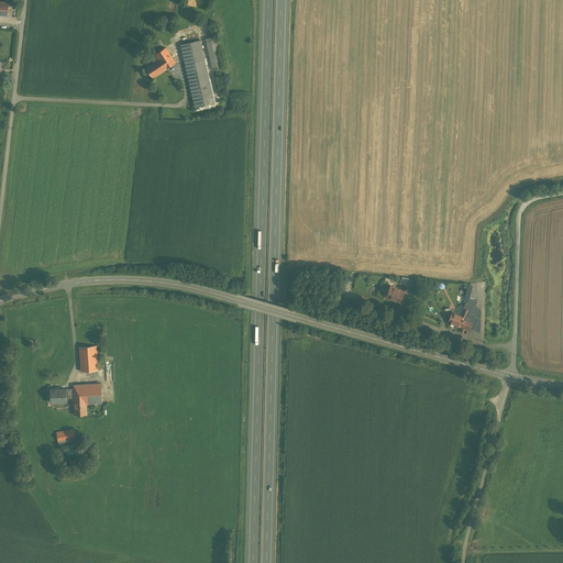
[(216,36),(206,39),(212,70),(222,68),(216,36)]
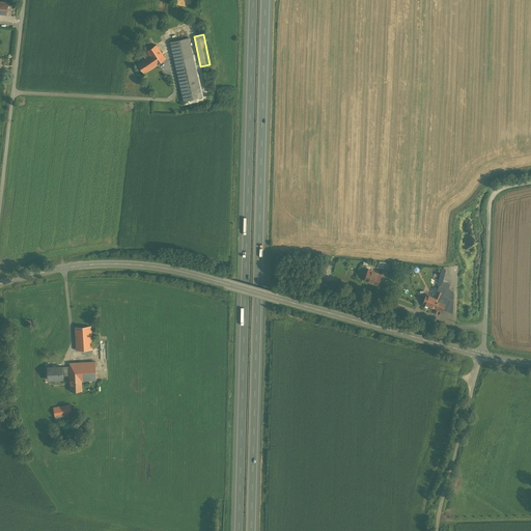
[(189,37),(170,42),(184,102),(202,98),(189,37)]
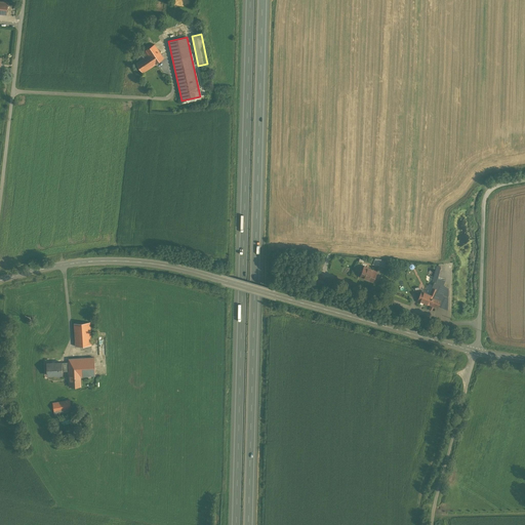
[(164,58),(154,44),(146,50),(149,54),(155,64),(164,58)]
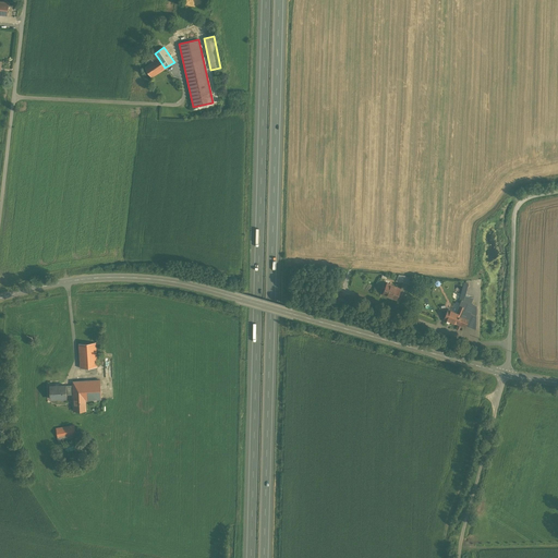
[(158,58),(145,67),(146,69),(152,76),(165,68),(158,58)]
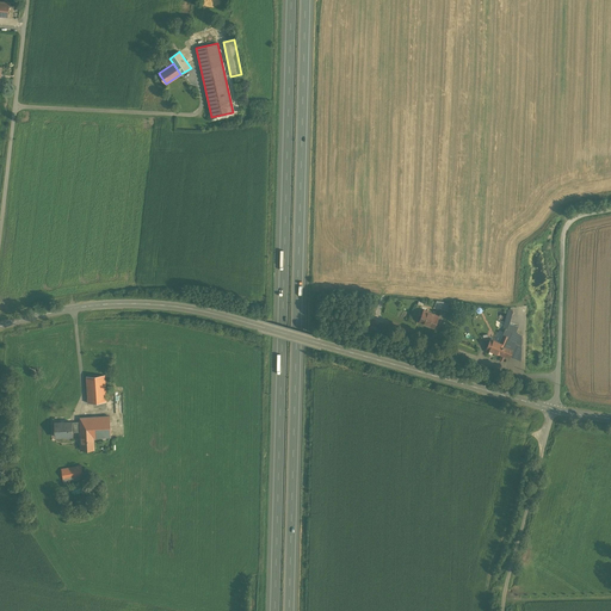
[(443,307),(442,309),(449,312),(451,306),(442,302),(440,306),(443,307)]
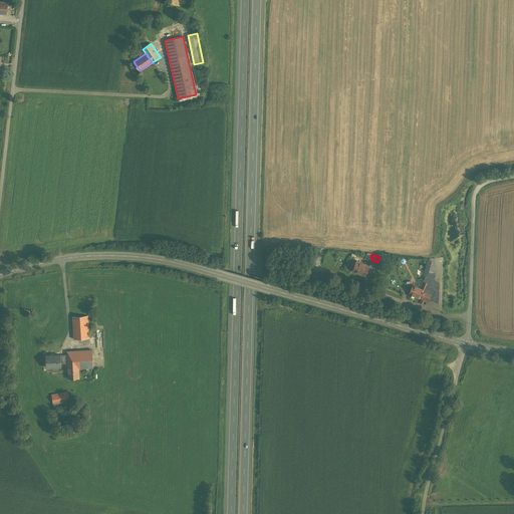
[(423,288),(419,297),(429,301),(430,299),(439,303),(440,282),(433,280),(436,274),(429,272),(432,261),(428,260),(424,276),(425,277),(422,284),(421,288),(423,288)]
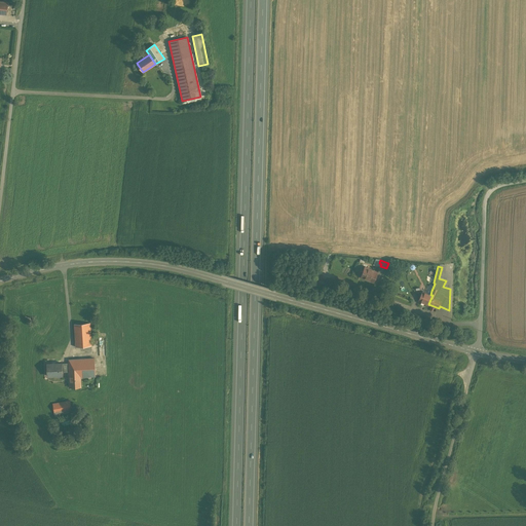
[(365,267),(361,277),(374,283),(378,272),(365,267)]
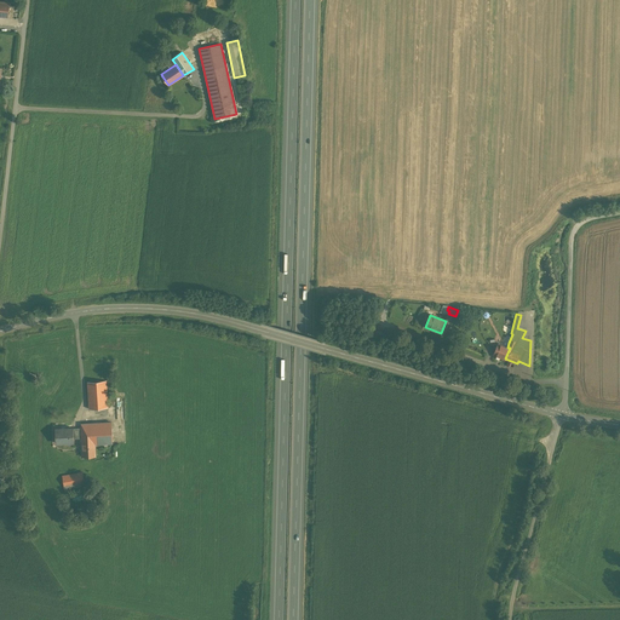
[(498,344),(507,348),(509,343),(505,342),(506,339),(501,337),(498,344)]
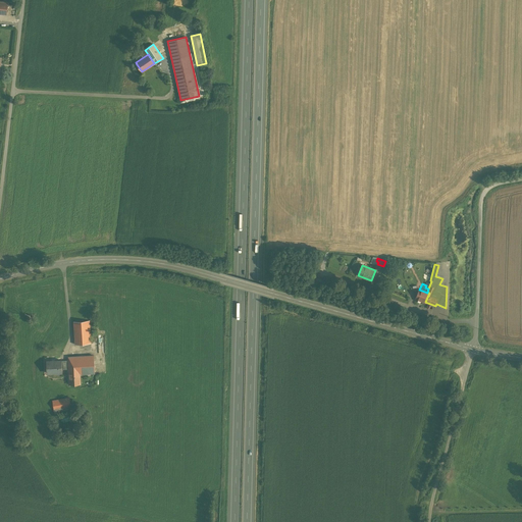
[(419,290),(415,299),(421,302),(422,301),(425,302),(429,293),(427,293),(419,290)]
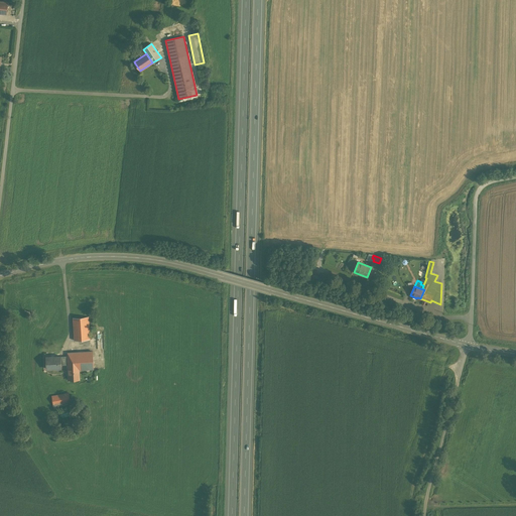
[(88,316),(73,317),(75,341),(90,340),(88,316)]
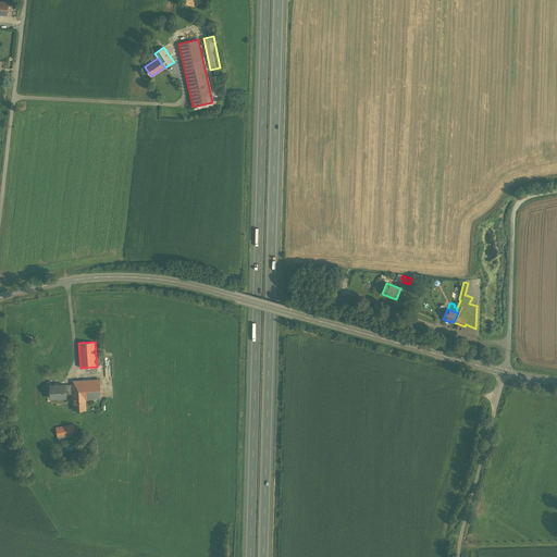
[(100,380),(72,381),(73,384),(73,394),(74,410),(86,410),(85,399),(101,398),(100,380)]
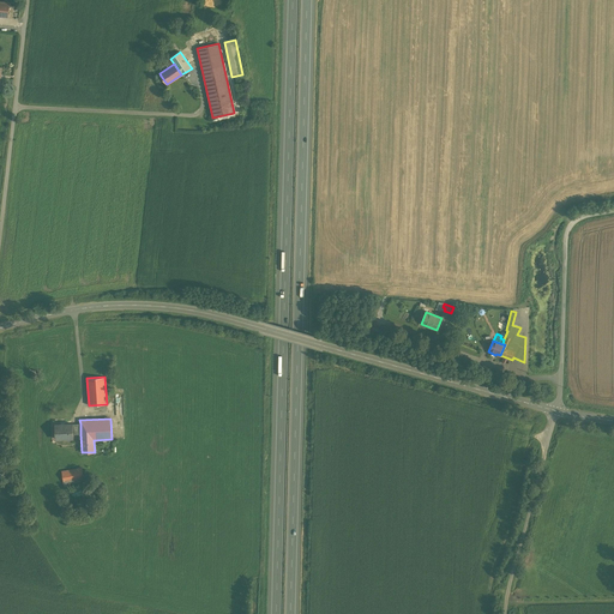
[(60,425),(55,425),(55,439),(73,438),(73,434),(73,425),(65,425),(60,425)]
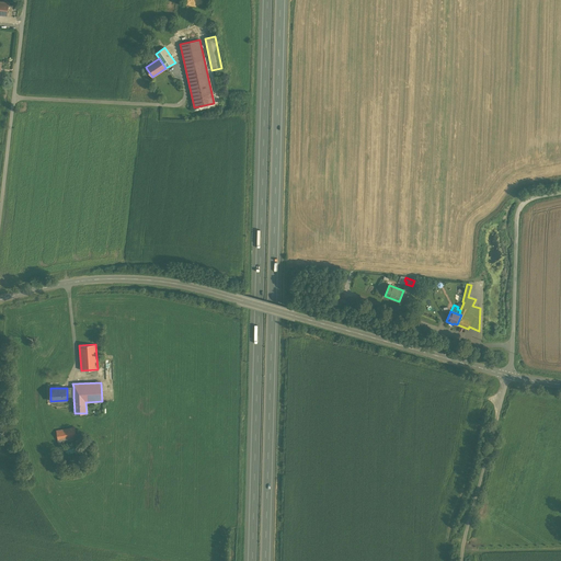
[(75,427),(56,431),(59,446),(78,443),(77,441),(80,441),(79,432),(76,433),(75,427)]
